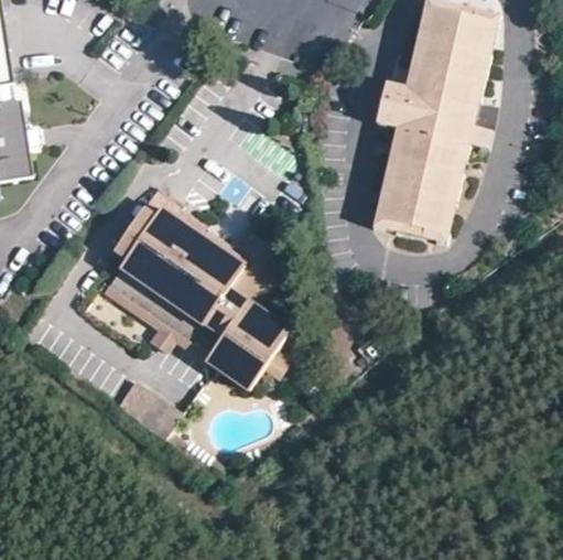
[(473,125),(500,14),(443,0),(424,0),(404,84),(394,126),(370,225),(445,243),(468,143),(473,125)]
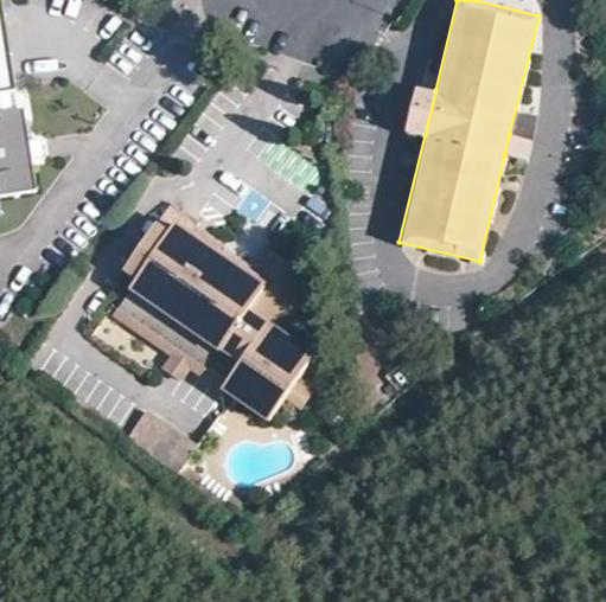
[(0,95),(12,94),(0,19),(0,95)]
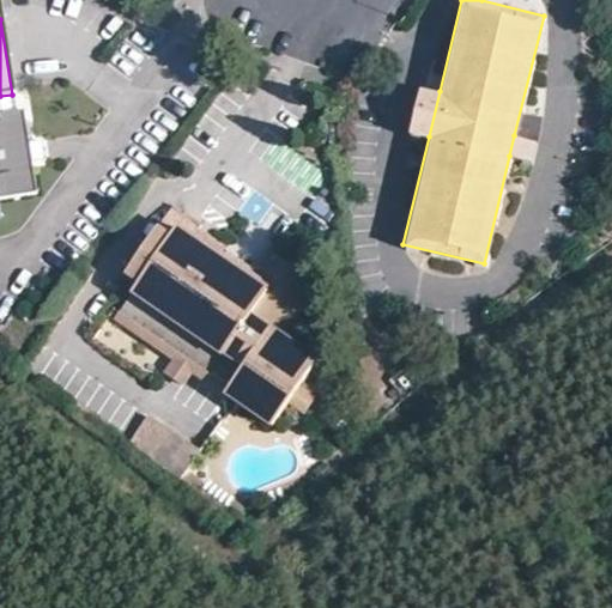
[(429,137),(440,91),(419,86),(408,132),(429,137)]
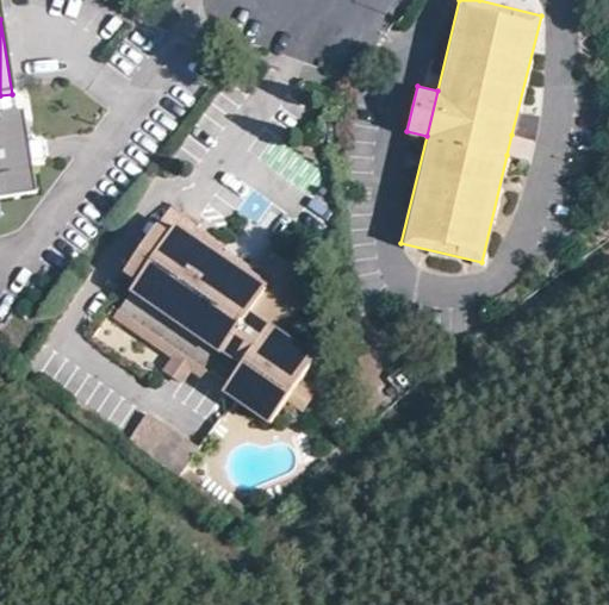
[(32,164),(23,110),(0,113),(0,217),(1,217),(0,210),(0,198),(36,193),(32,164)]
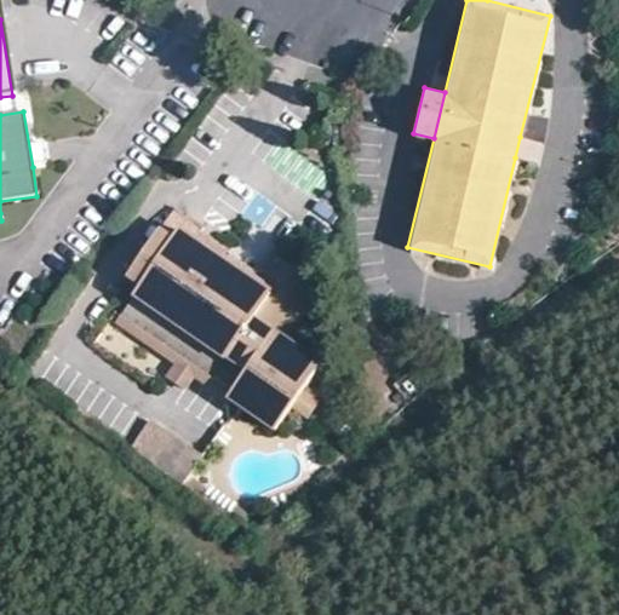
[(540,142),(520,137),(515,157),(536,162),(540,142)]
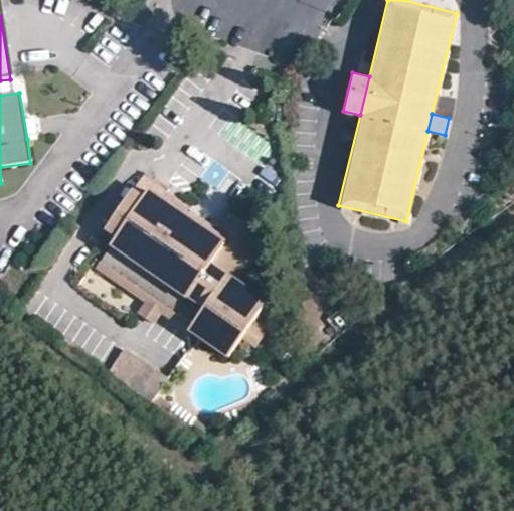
[(224,211),(210,231),(146,187),(140,196),(112,237),(96,262),(148,297),(162,307),(172,313),(174,310),(184,317),(189,309),(197,315),(192,323),(188,328),(226,355),(240,336),(253,345),(264,332),(249,322),(264,302),(233,281),(263,237),(224,211)]
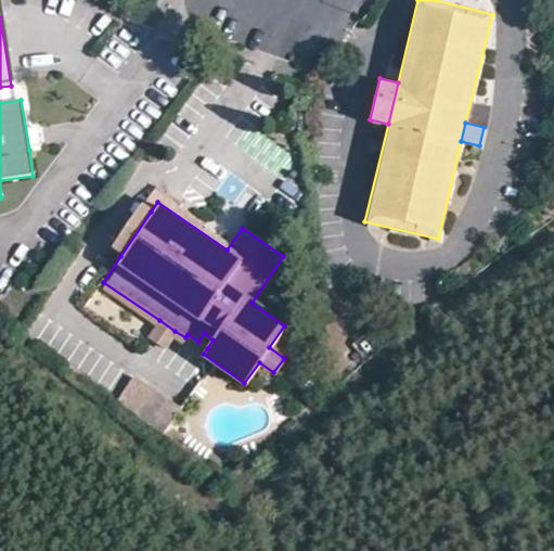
[(120,256),(151,212),(139,203),(108,247),(120,256)]
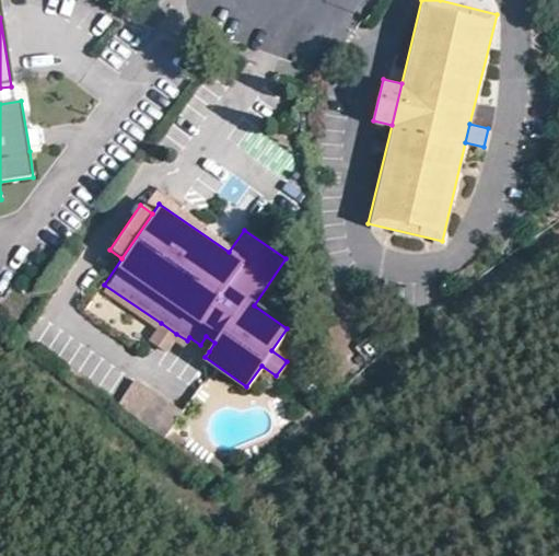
[(104,285),(100,290),(156,328),(161,323),(104,285)]
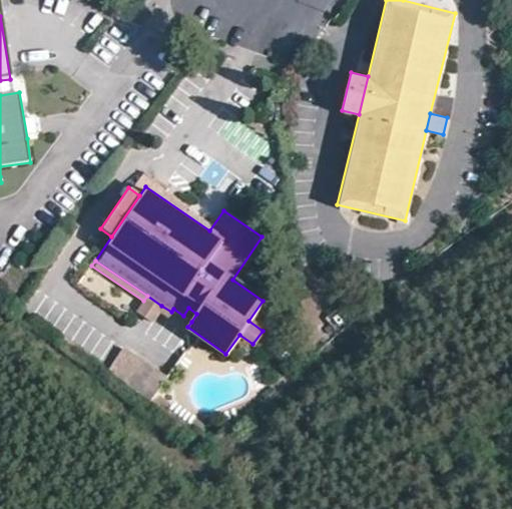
[(135,313),(149,323),(157,311),(161,306),(147,296),(143,301),(135,313)]
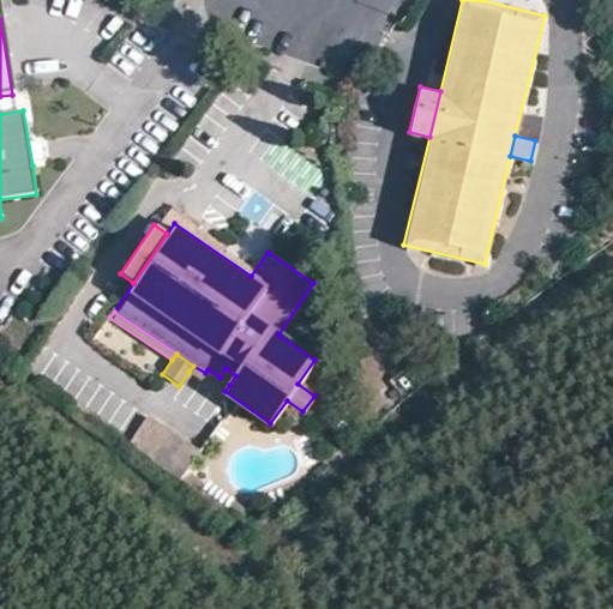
[(200,380),(205,373),(193,366),(188,372),(200,380)]
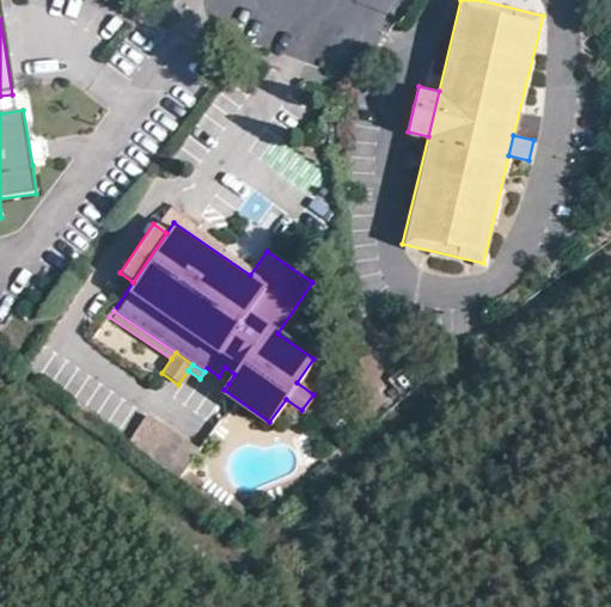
[(219,376),(228,384),(234,374),(225,367),(219,376)]
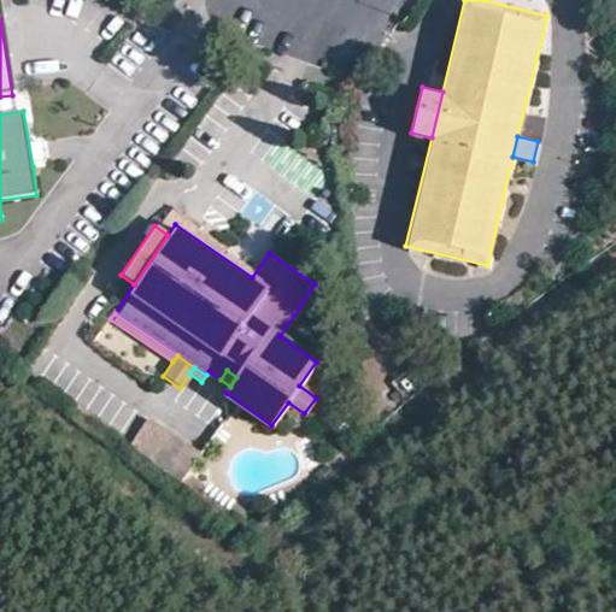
[(198,448),(147,415),(130,440),(181,474),(198,448)]
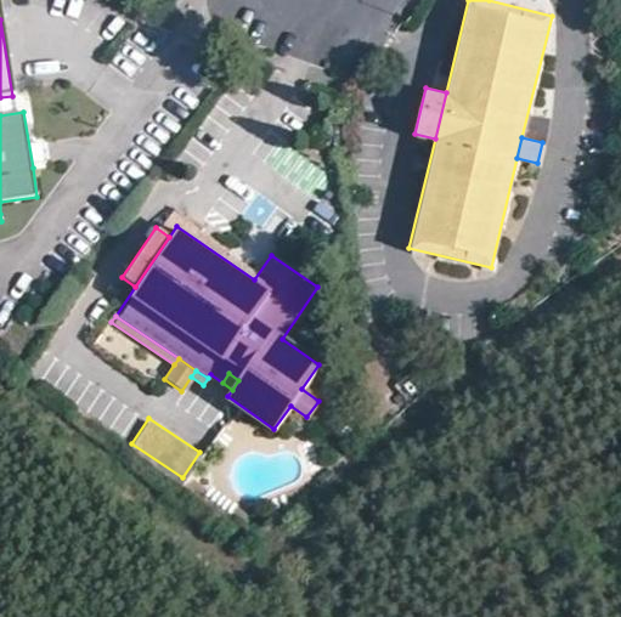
All buildings are outlined.
